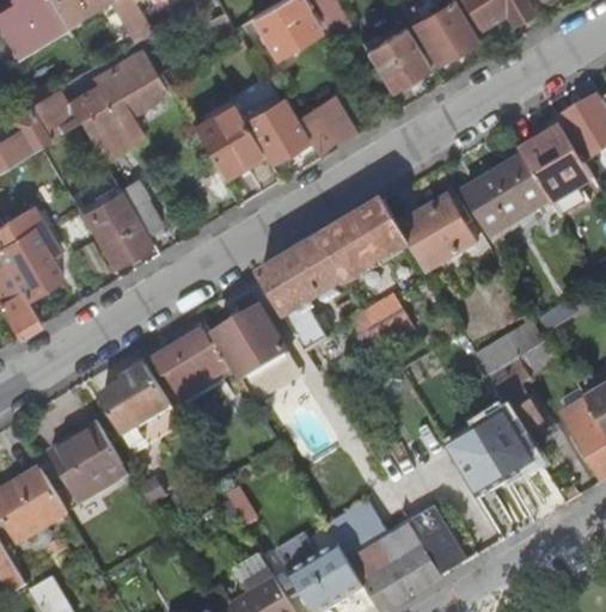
[(0,31),(16,56),(63,26),(47,0),(12,0),(16,4),(0,12),(0,31)]
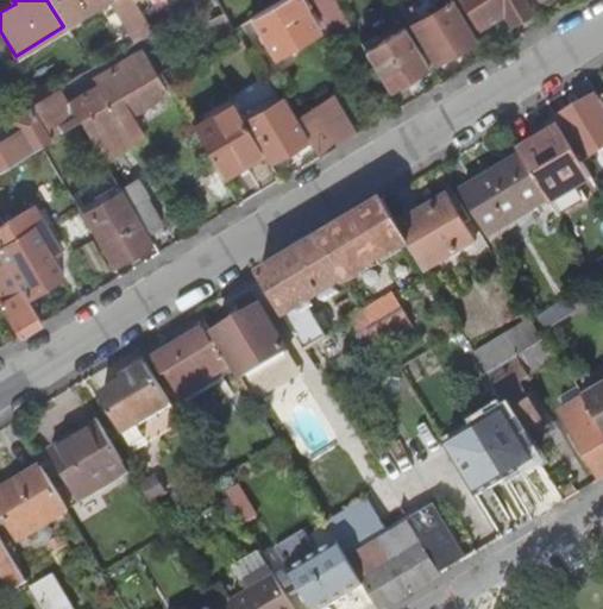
[(12,0),(10,0),(0,5),(0,12),(16,4),(12,0)]
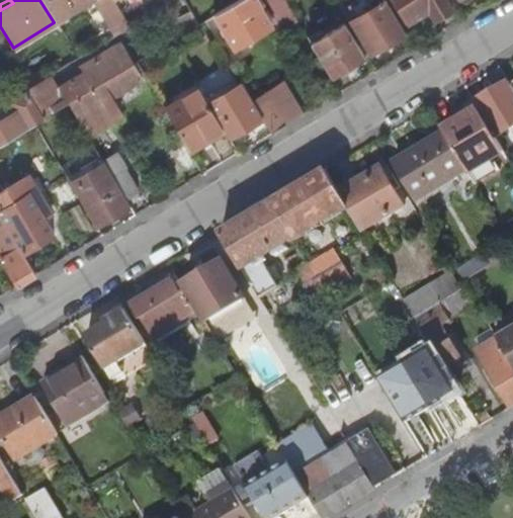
[(39,0),(54,22),(56,25),(61,21),(59,17),(88,0),(90,0),(112,35),(127,26),(110,0),(39,0)]
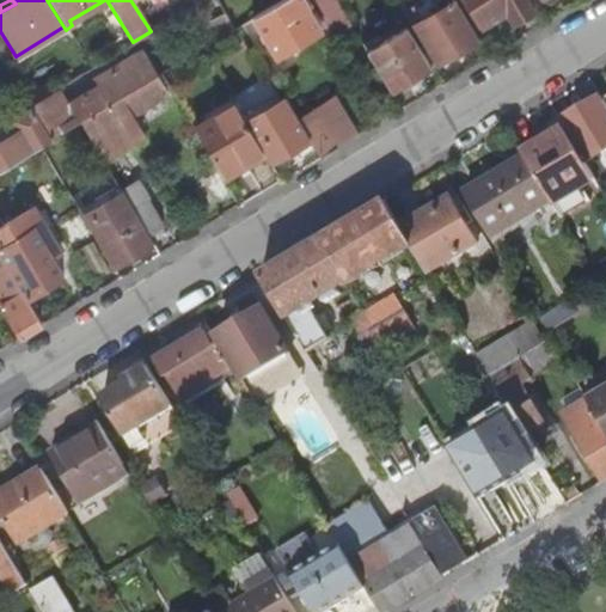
[(276,0),(249,17),(271,55),(316,29),(312,24),(298,0),(276,0)]
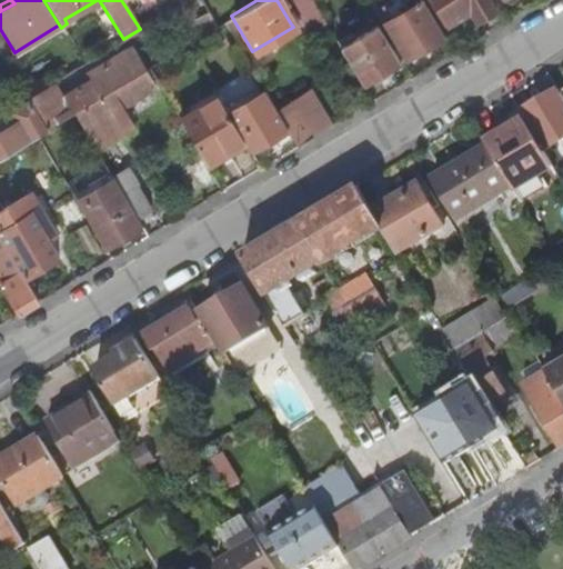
[(277,0),(290,22),(294,20),(282,0),(277,0)]
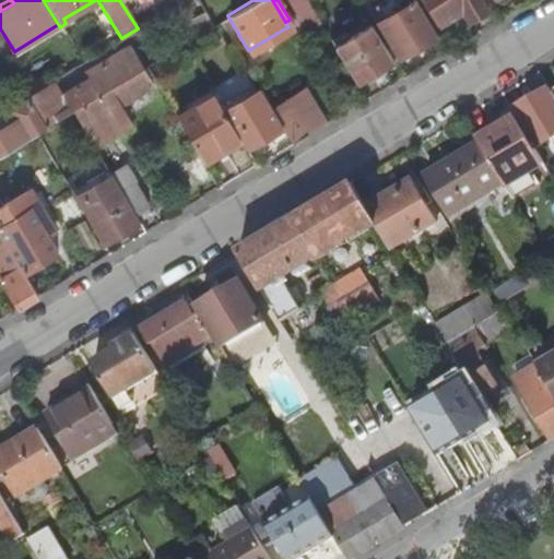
[(286,0),(301,22),(303,21),(308,30),(318,24),(302,0),(286,0)]
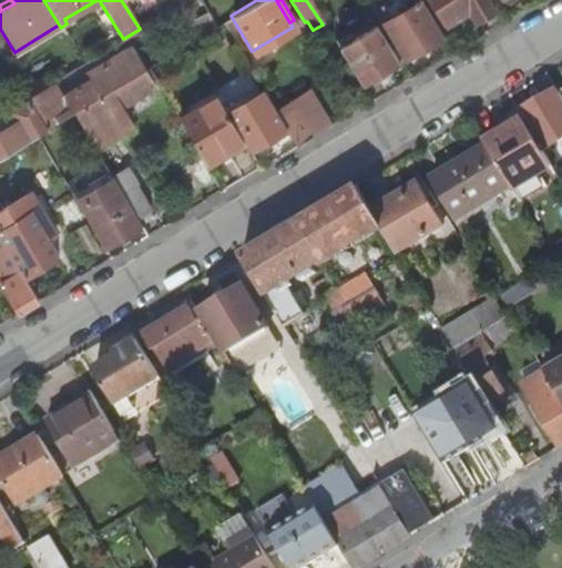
[(382,21),(404,57),(439,36),(433,28),(417,0),(382,21)]
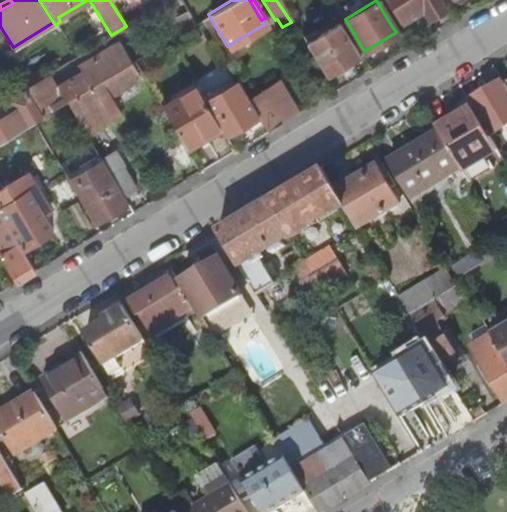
[(425,17),(444,6),(440,0),(376,0),(391,25),(419,9),(425,17)]
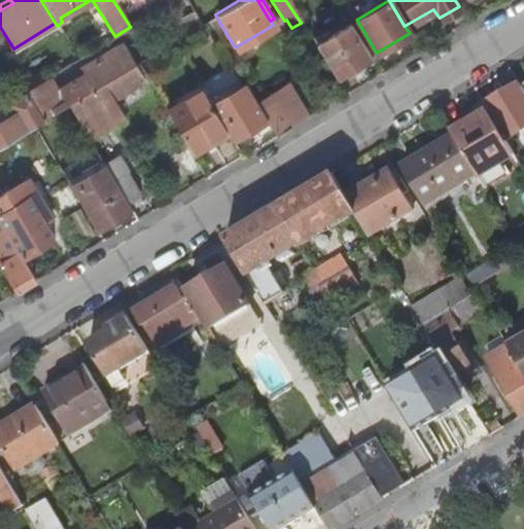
[(357,36),(321,58),(334,78),(368,56),(357,36)]
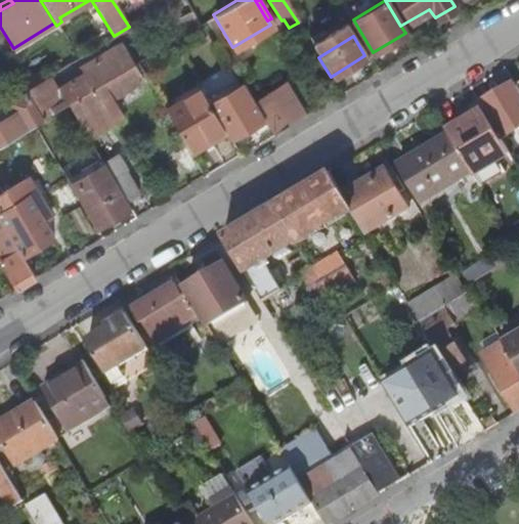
[(134,62),(140,73),(176,53),(169,41),(145,55),(134,62)]
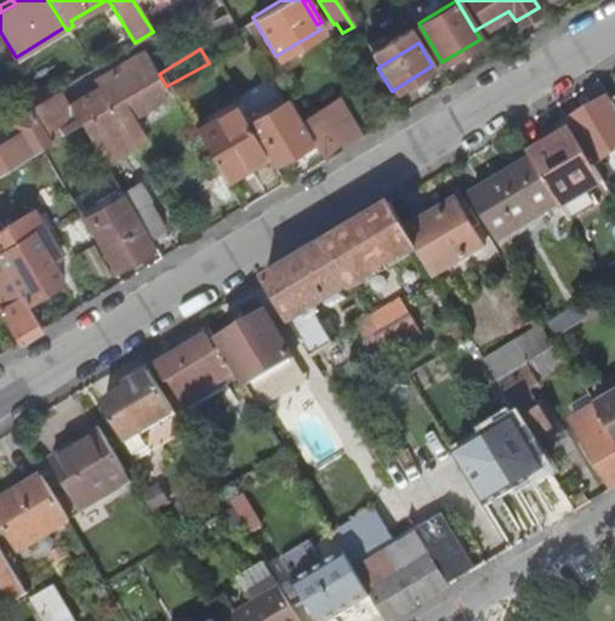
[(97,87),(64,106),(55,90),(43,97),(27,107),(29,110),(47,141),(78,123),(87,141),(109,127),(118,142),(137,131),(127,117),(164,93),(137,51),(92,80),(97,87)]
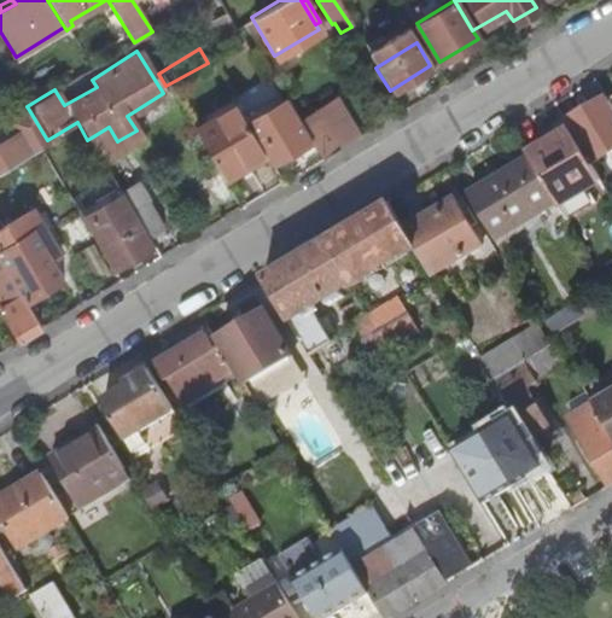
[(39,89),(22,98),(27,106),(42,97),(39,89)]
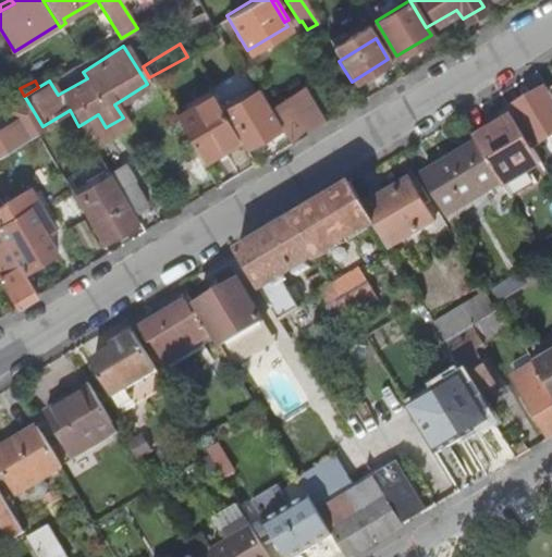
[(513,115),(531,147),(551,134),(551,95),(548,88),(547,86),(508,109),(513,115)]
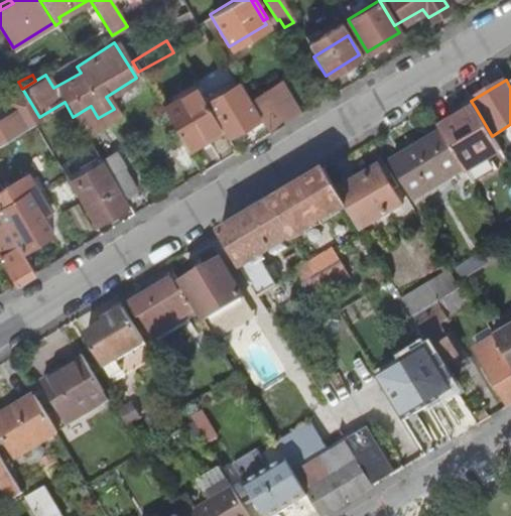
[(203,101),(218,126),(223,135),(256,115),(250,105),(236,81),(203,101)]
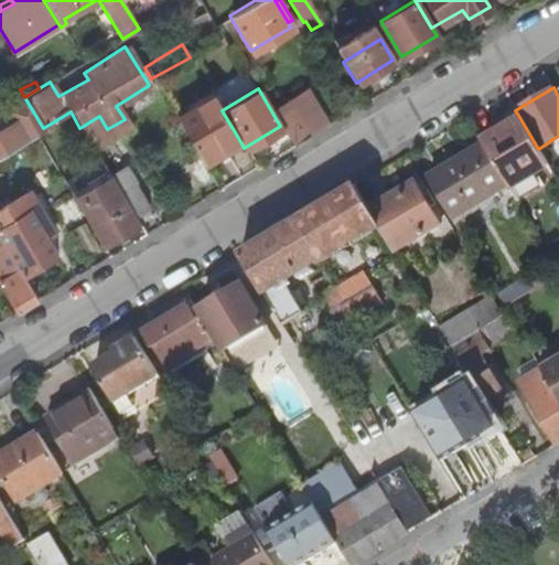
[(212,95),(174,118),(203,166),(217,158),(214,152),(238,138),(222,110),(212,95)]
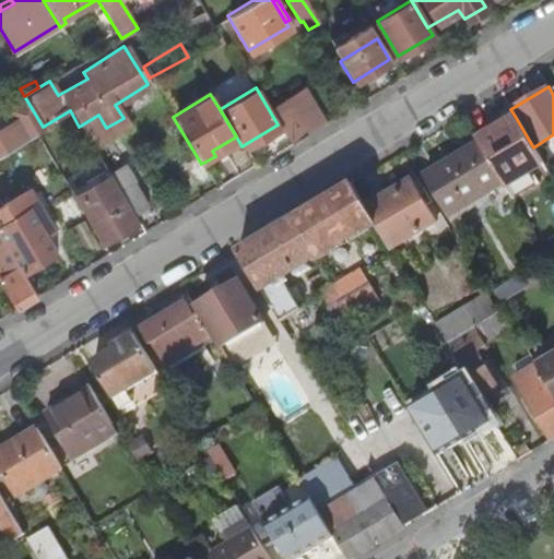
[(15,118),(0,127),(0,152),(33,133),(43,127),(26,99),(10,109),(15,118)]
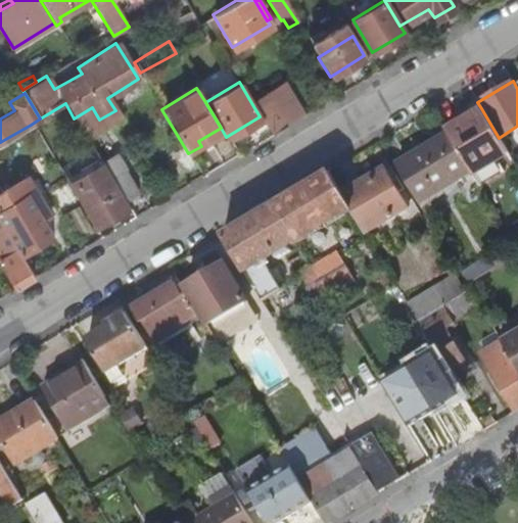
[(260,116),(270,133),(283,125),(267,99),(253,106),(260,116)]
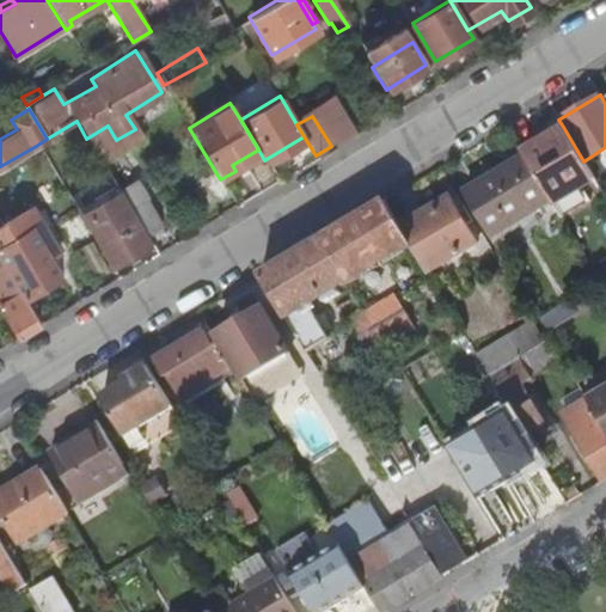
[(11,120),(0,126),(0,139),(17,129),(11,120)]
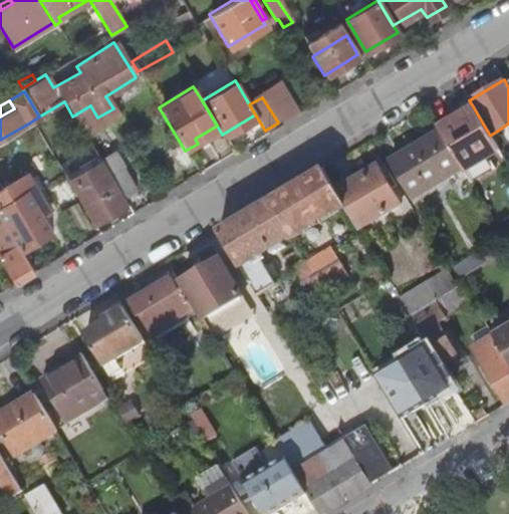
[(72,116),(83,135),(116,114),(113,108),(97,117),(90,105),(72,116)]
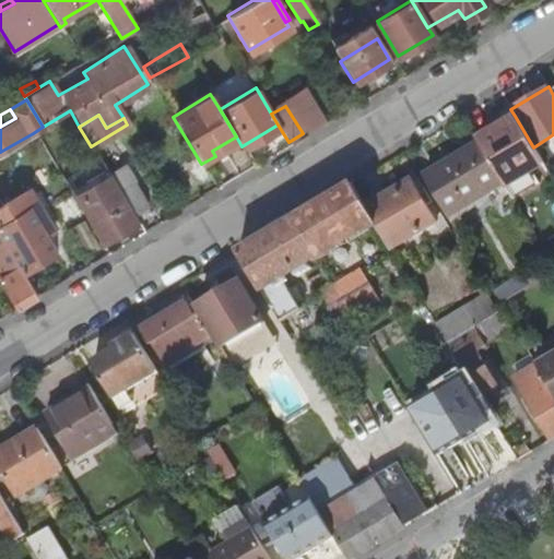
[(480,141),(504,181),(506,186),(529,171),(543,163),(533,147),(515,116),(478,139),(480,141)]
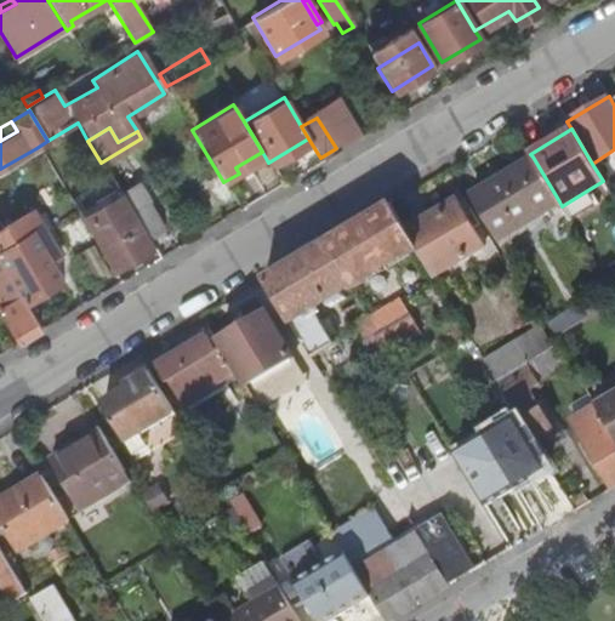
[(467,195),(494,240),(559,201),(533,157),(467,195)]
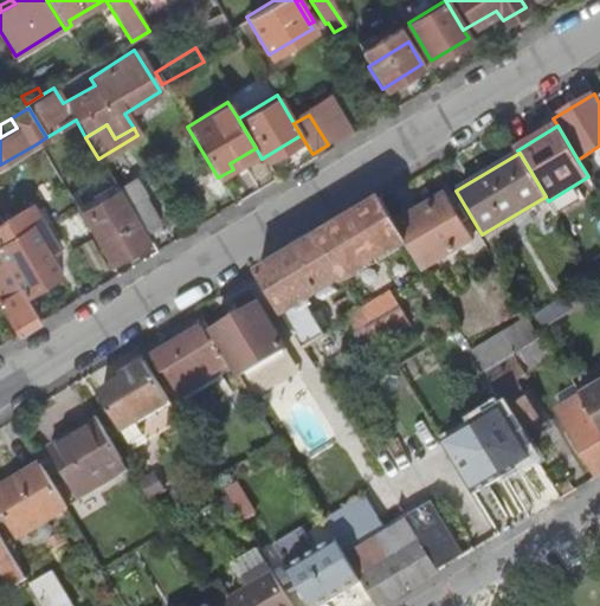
[(117,189),(142,231),(155,223),(130,181),(117,189)]
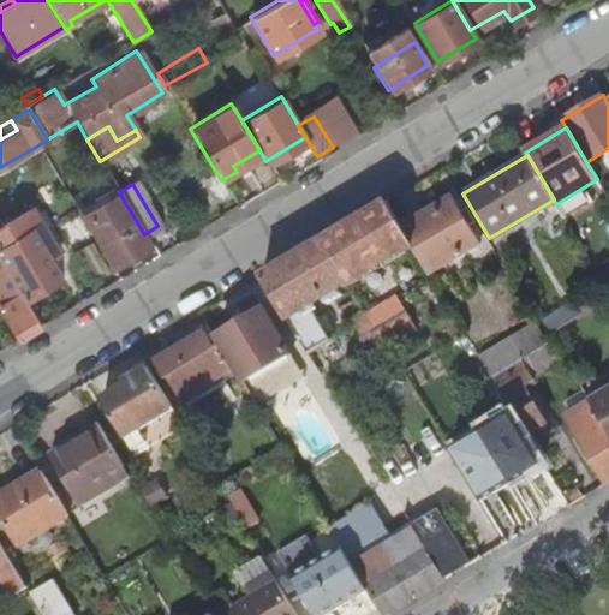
[(115,187),(76,212),(78,218),(119,192),(115,187)]
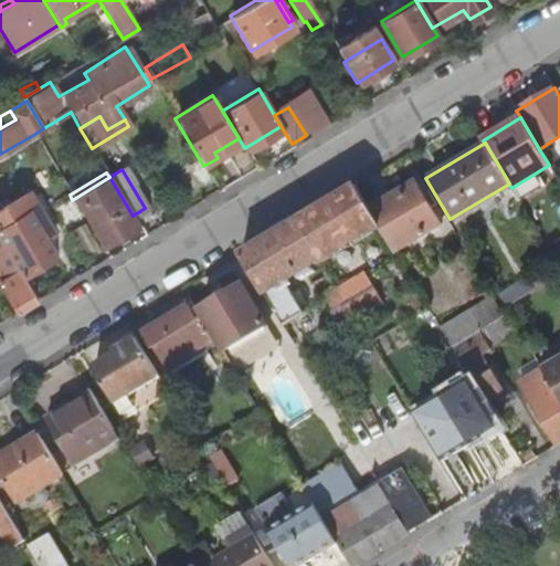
[(535,174),(511,188),(518,199),(541,185),(535,174)]
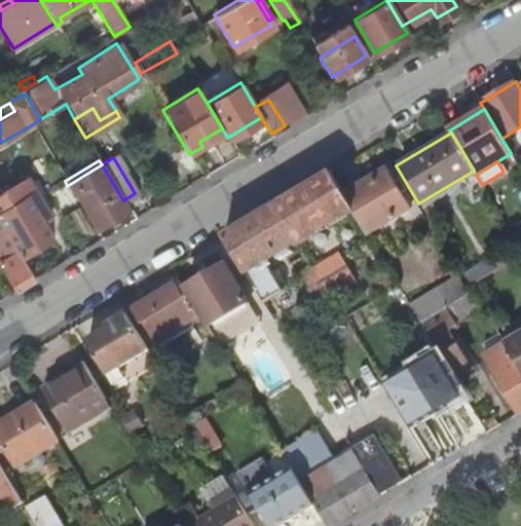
[(102,164),(67,186),(94,229),(128,210),(123,200),(102,164)]
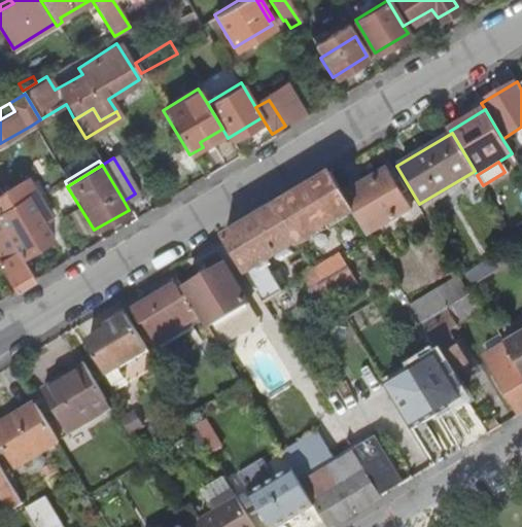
[(342,194),(352,211),(366,235),(408,208),(399,195),(406,190),(391,167),(386,170),(384,169),(342,194)]
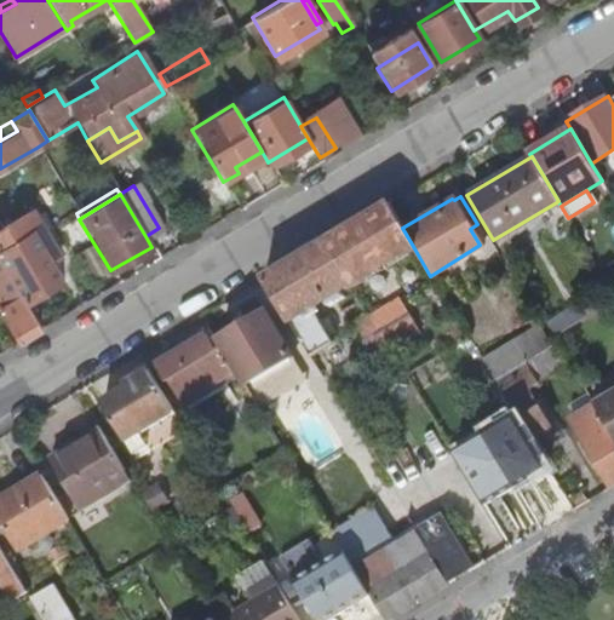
[(325,240),(353,285),(379,269),(374,263),(384,258),(388,264),(414,248),(402,228),(386,204),(325,240)]
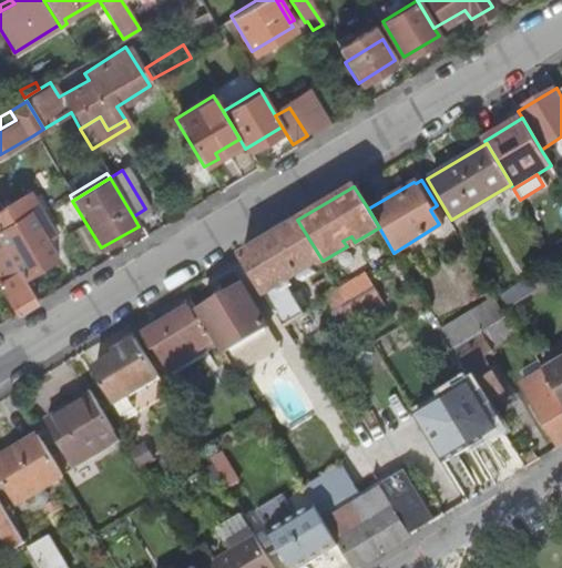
[(28,191),(0,208),(0,241),(22,279),(55,259),(46,242),(33,221),(42,215),(28,191)]
